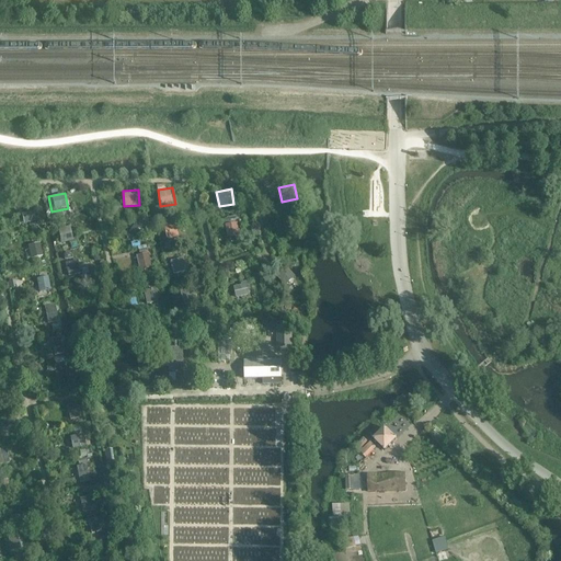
[(34,208),(21,212),(23,224),(36,221),(34,208)]
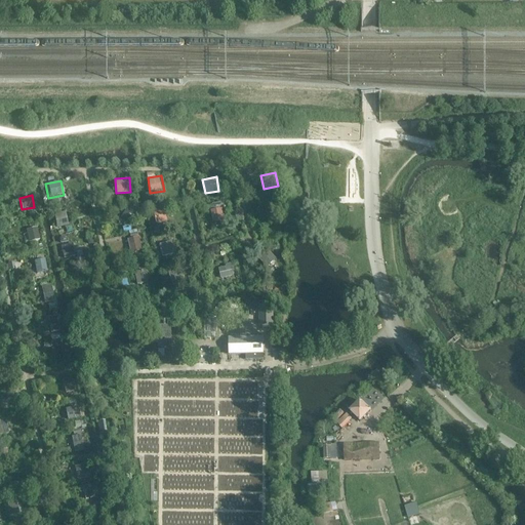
[(223,206),(212,207),(213,221),(224,220),(223,206)]
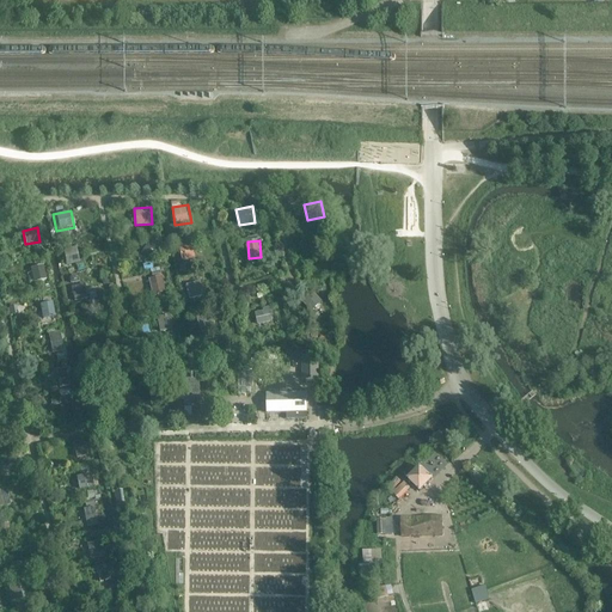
[(159,243),(148,244),(150,258),(160,257),(159,243)]
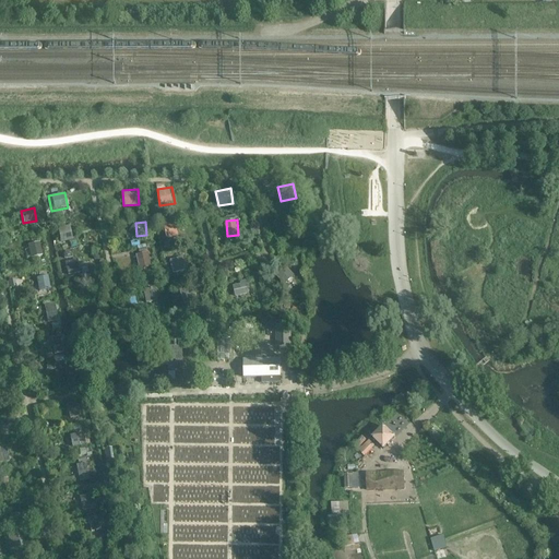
[(179,224),(164,226),(166,241),(181,239),(179,224)]
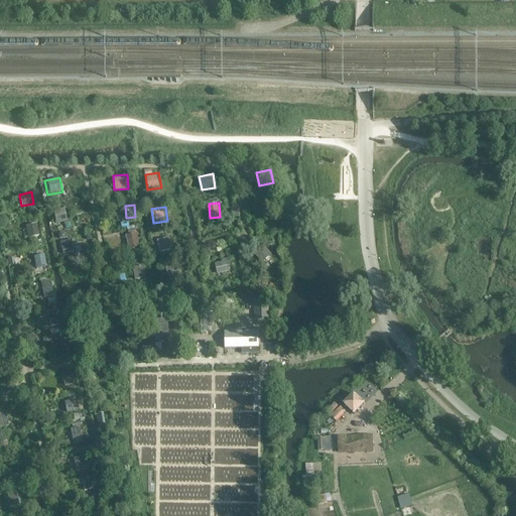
[(54,213),(56,226),(71,223),(68,210),(54,213)]
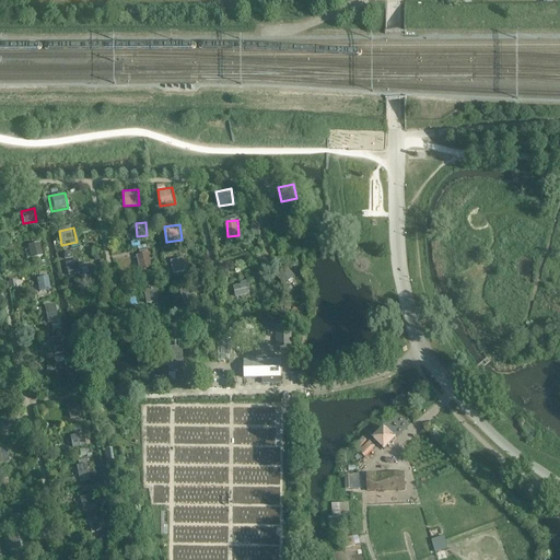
[(26,243),(28,257),(44,255),(41,240),(26,243)]
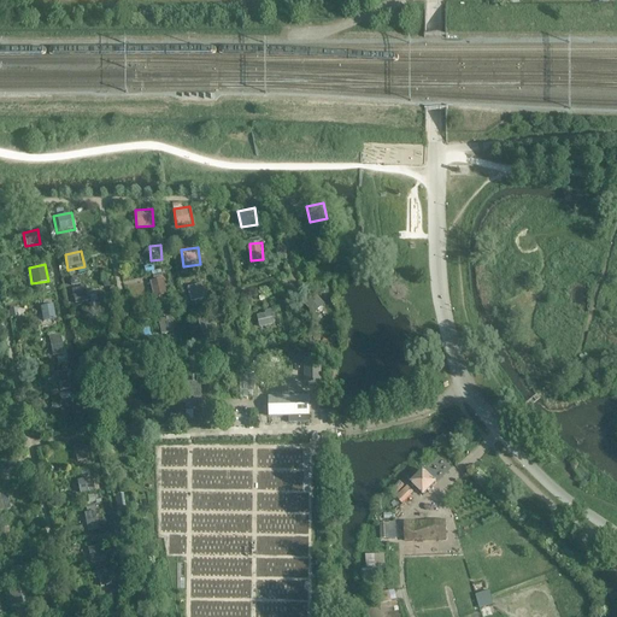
[(151,278),(153,294),(170,291),(166,275),(151,278)]
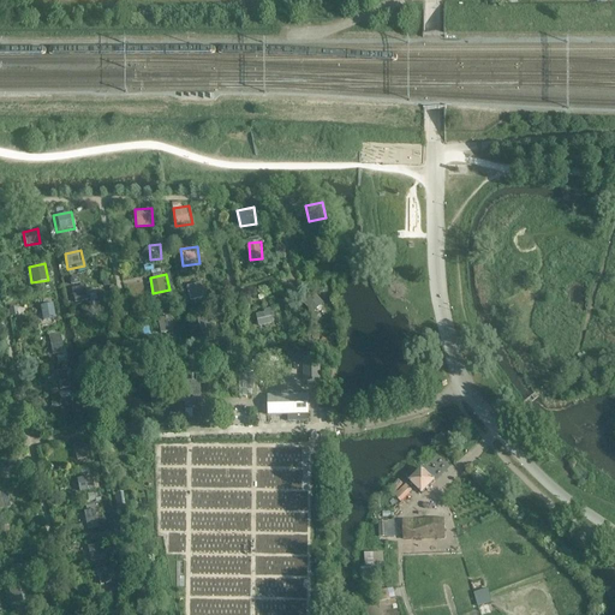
[(203,281),(187,284),(190,299),(206,297),(203,281)]
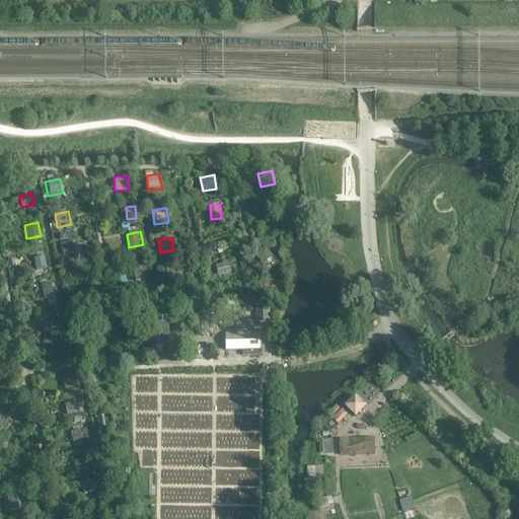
[(73,241),(61,243),(63,258),(74,256),(73,241)]
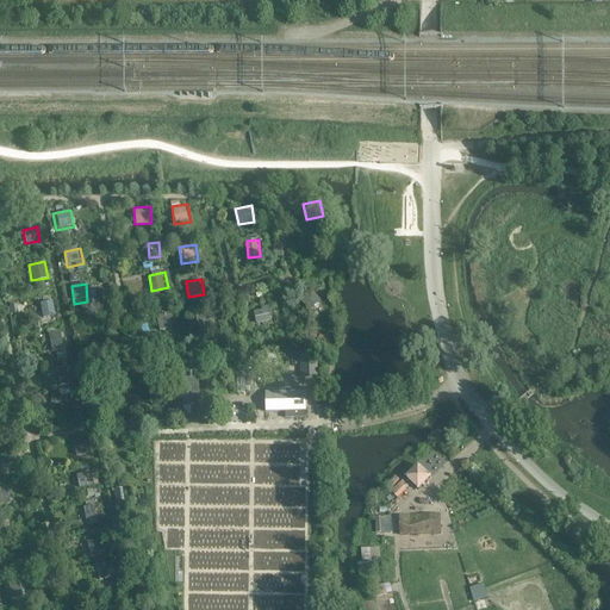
[(324,299),(312,288),(300,302),(313,312),(324,299)]
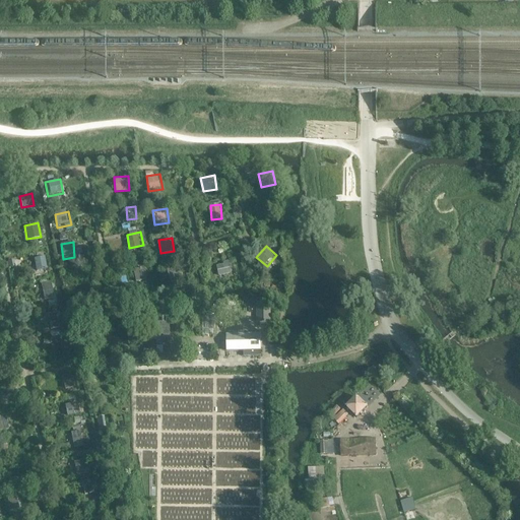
[(46,257),(34,259),(35,269),(48,267),(46,257)]
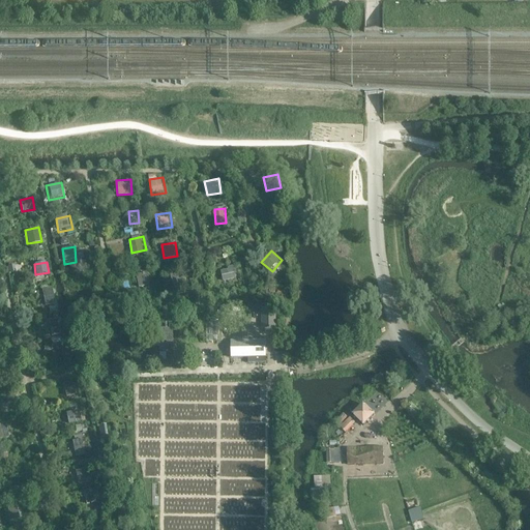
[(222,269),(224,283),(238,280),(235,266),(222,269)]
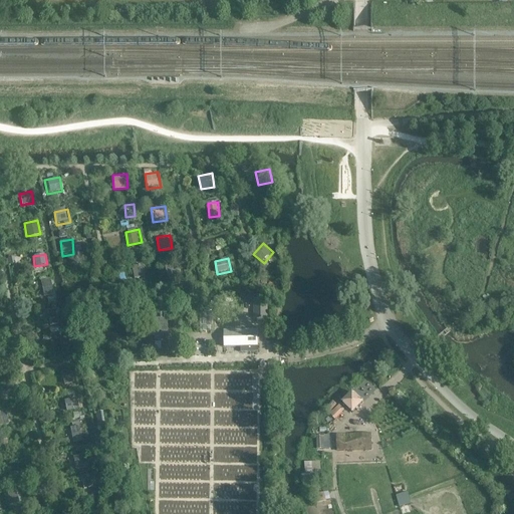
[(145,262),(132,264),(134,277),(147,275),(145,262)]
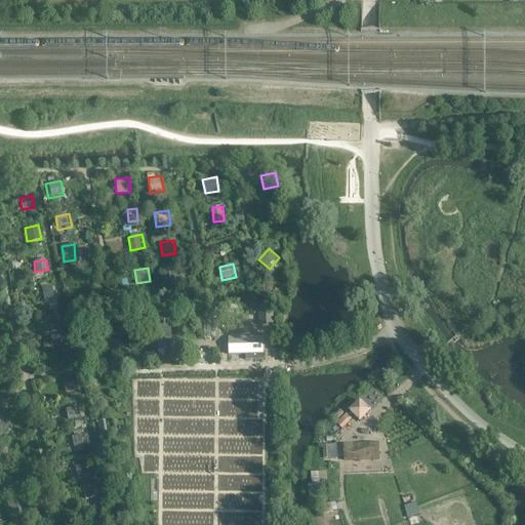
[(166,271),(169,284),(183,282),(180,268),(166,271)]
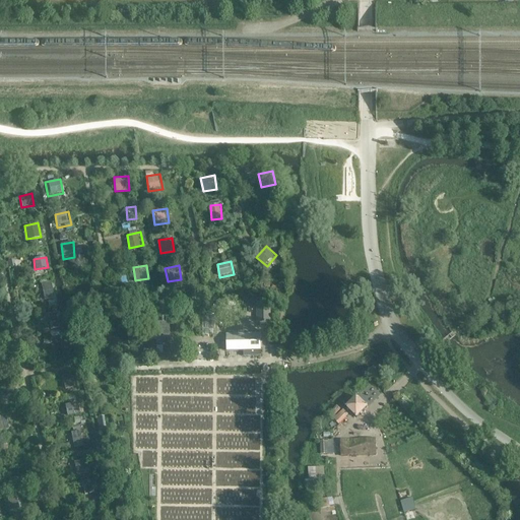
[(63,280),(66,294),(79,290),(77,277),(63,280)]
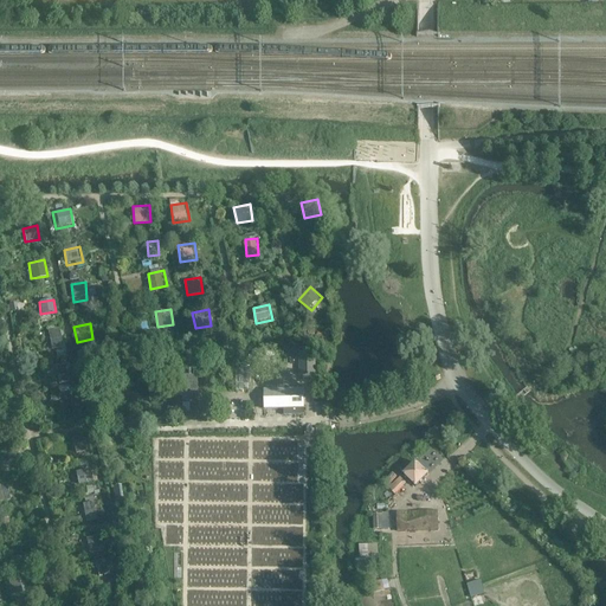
[(46,330),(50,347),(66,343),(63,328),(46,330)]
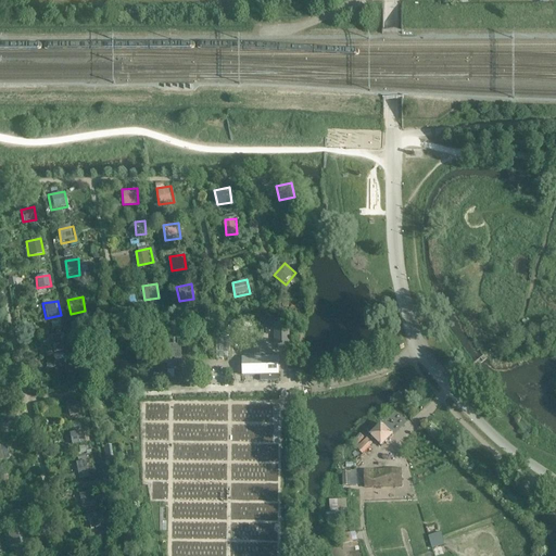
[(289,346),(289,325),(277,325),(278,346),(289,346)]
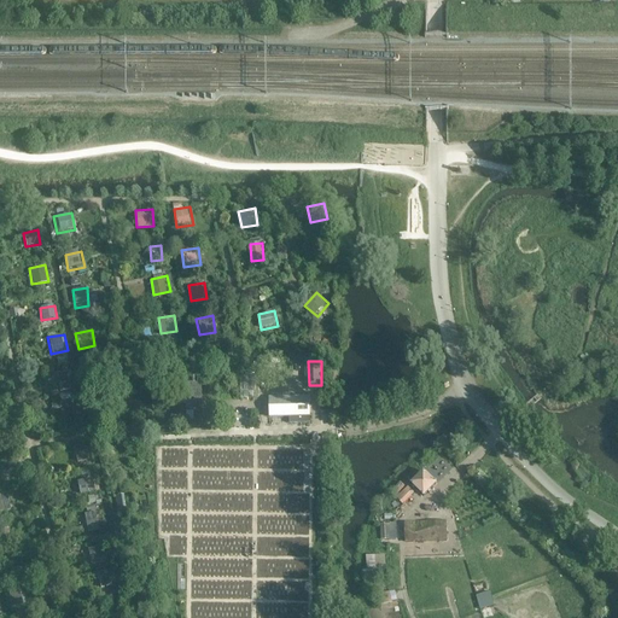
[(69,372),(58,374),(60,392),(73,390),(69,372)]
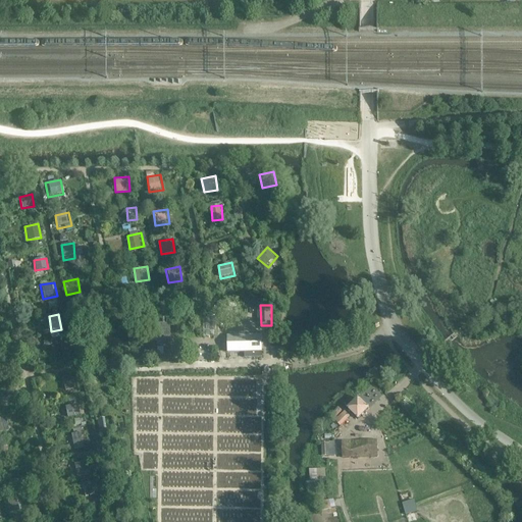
[(216,336),(216,318),(203,318),(203,336),(216,336)]
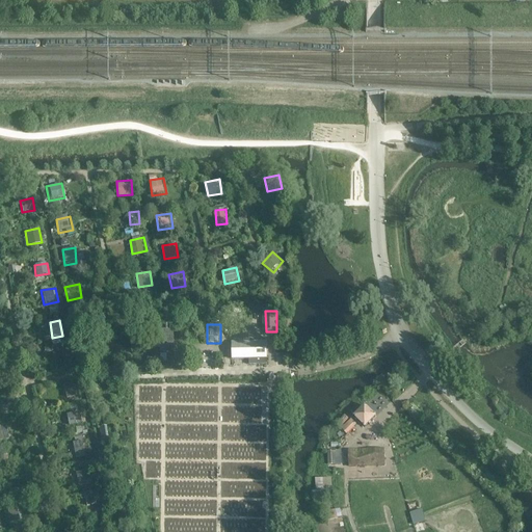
[(167,330),(161,330),(160,330),(160,355),(166,354),(179,354),(179,347),(174,347),(174,330),(167,330)]
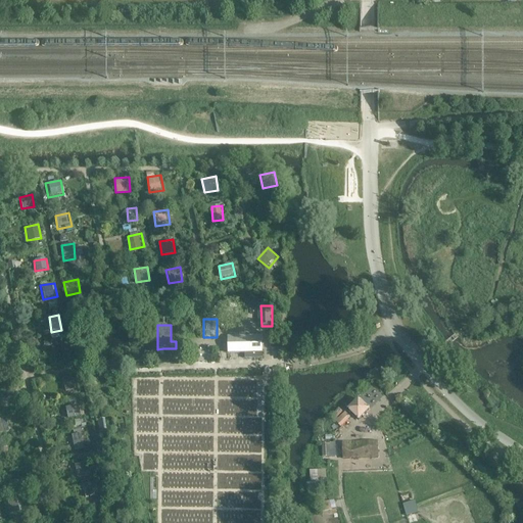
[(263,359),(262,337),(228,337),(229,353),(245,352),(245,359),(263,359)]
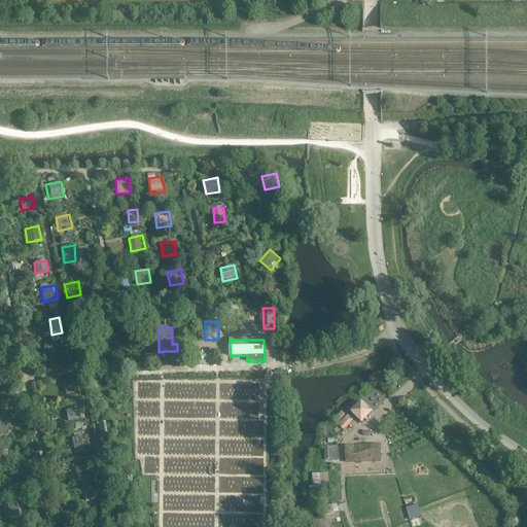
[(213,360),(214,349),(200,349),(200,360),(213,360)]
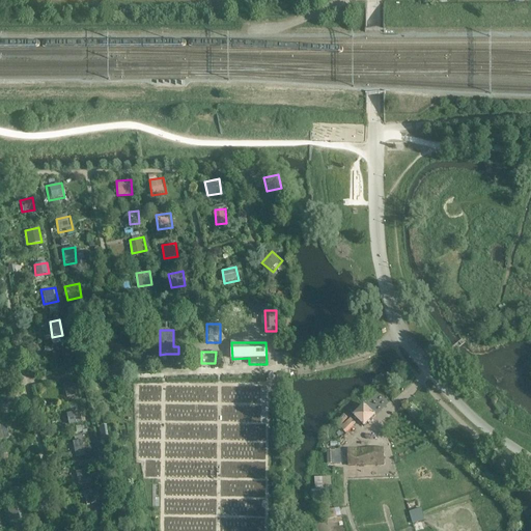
[(52,356),(55,369),(68,366),(66,353),(52,356)]
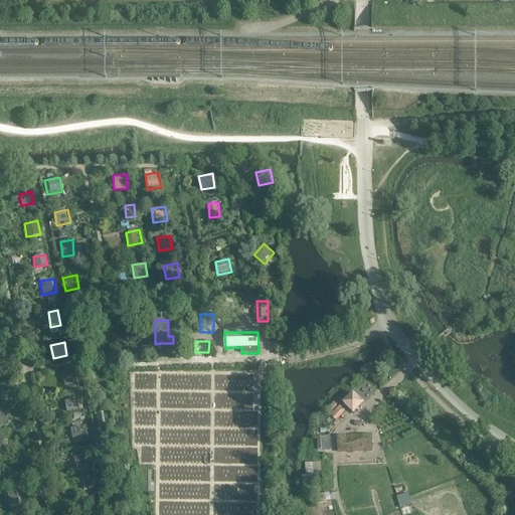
[(59,372),(62,385),(75,383),(72,369),(59,372)]
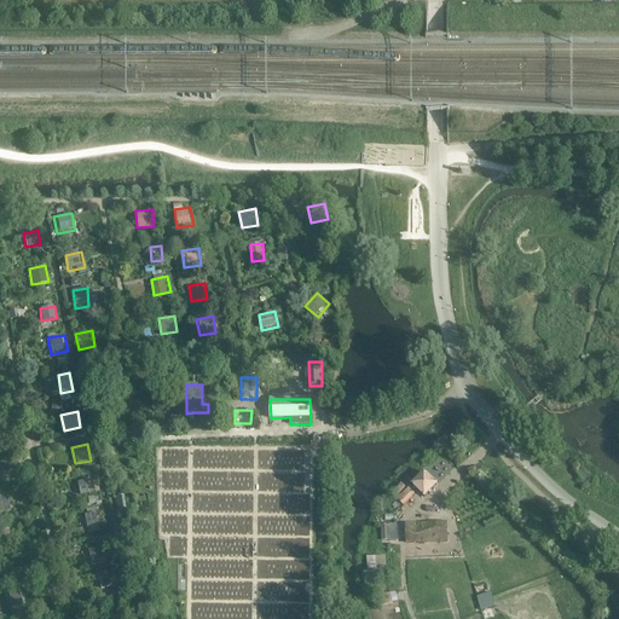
[(438,481),(444,476),(438,470),(433,476),(438,481)]
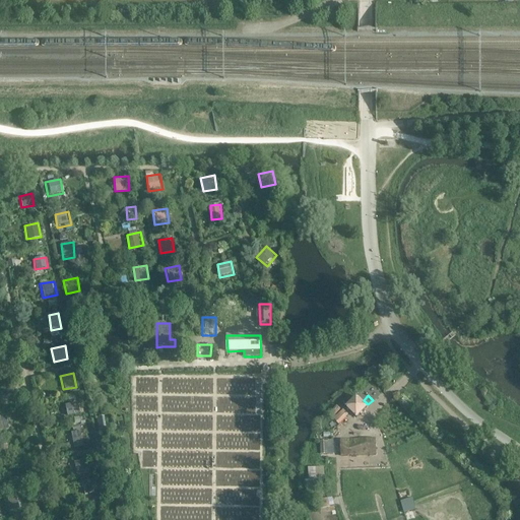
[(356,417),(367,407),(356,397),(346,407),(356,417)]
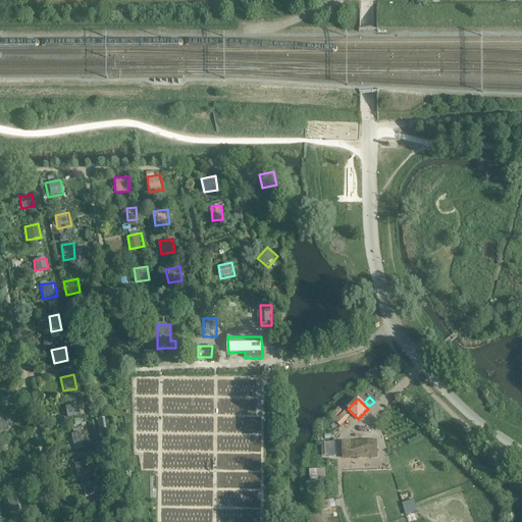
[(66,406),(69,417),(82,414),(80,403),(66,406)]
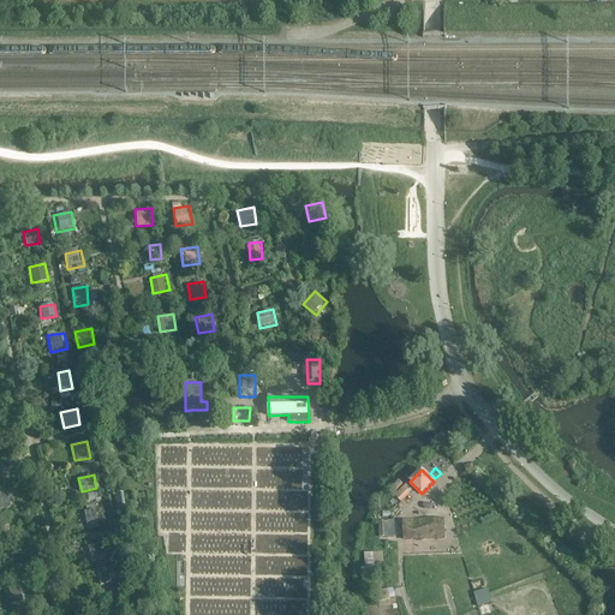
[(401,503),(412,491),(406,485),(395,497),(401,503)]
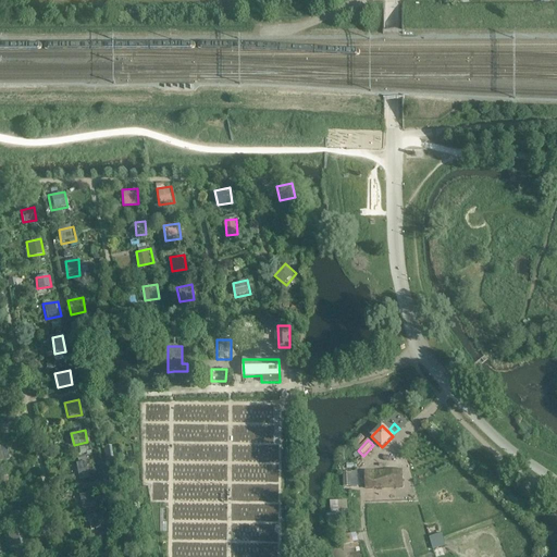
[(0,444),(0,459),(11,458),(8,443),(0,444)]
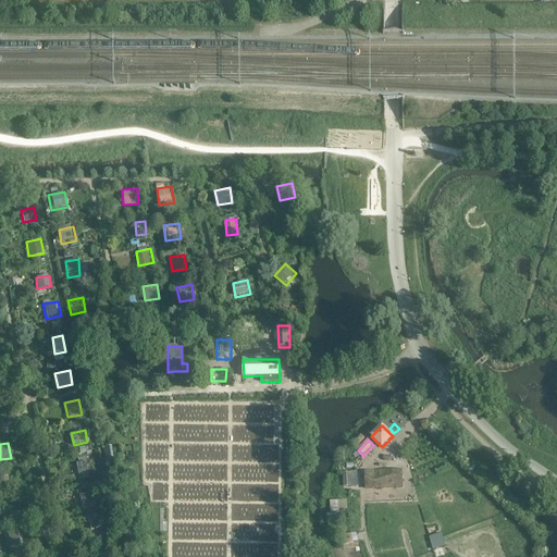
[(73,462),(76,477),(90,474),(88,459),(73,462)]
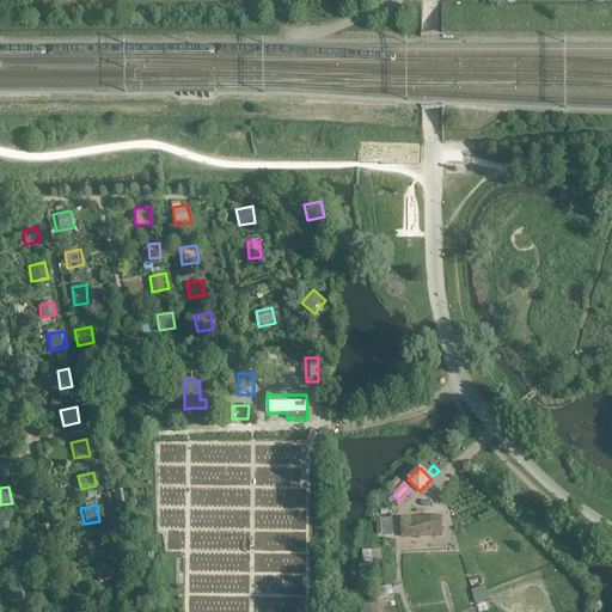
[(442,536),(441,516),(402,519),(402,537),(442,536)]
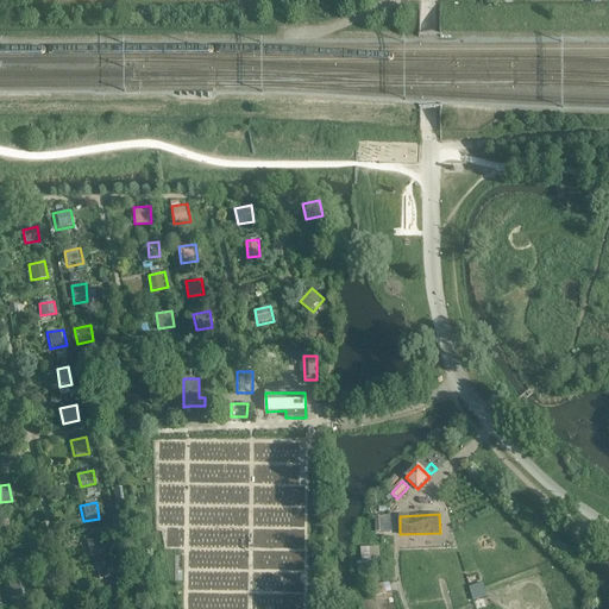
[(105,551),(101,538),(89,540),(92,553),(105,551)]
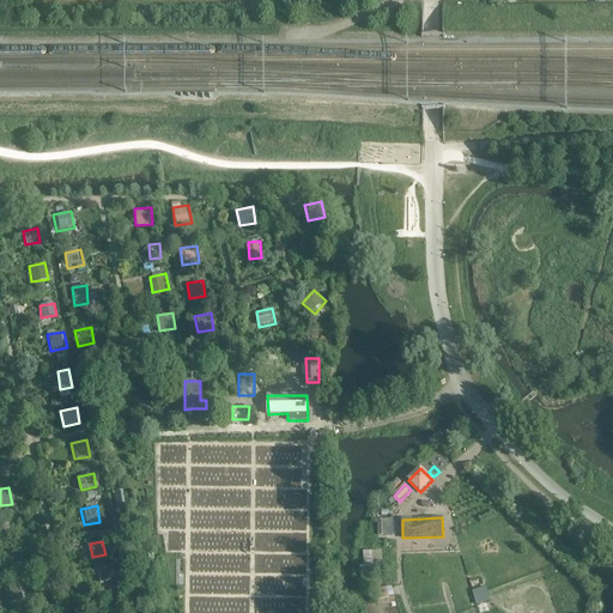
[(365,550),(366,565),(384,564),(384,550),(365,550)]
